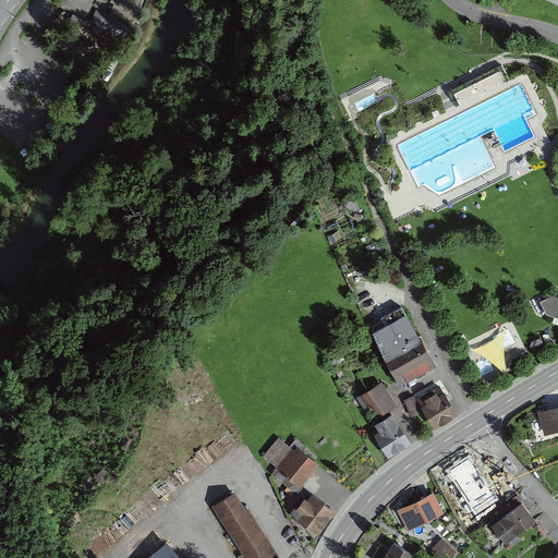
[(88,22),(71,14),(58,40),(106,64),(128,22),(96,5),(88,22)]
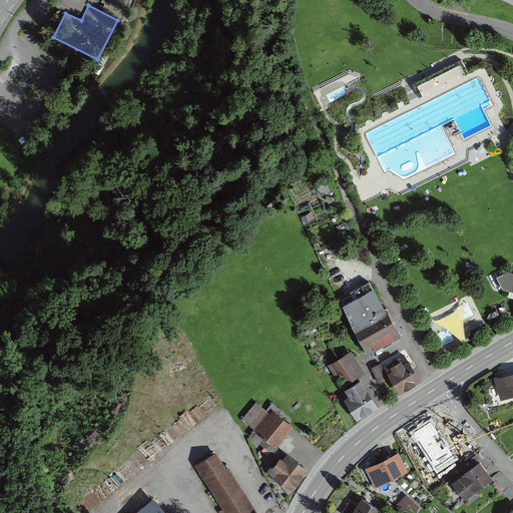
[(507,274),(496,279),(502,290),(512,293),(512,275),(510,274),(507,274)]
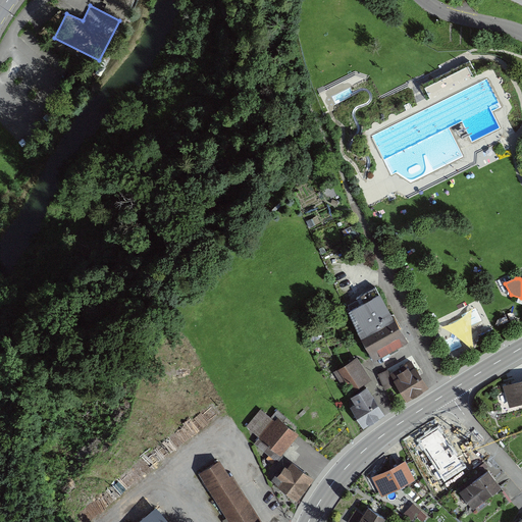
[(377,294),(349,309),(359,328),(353,331),(368,361),(403,344),(377,294)]
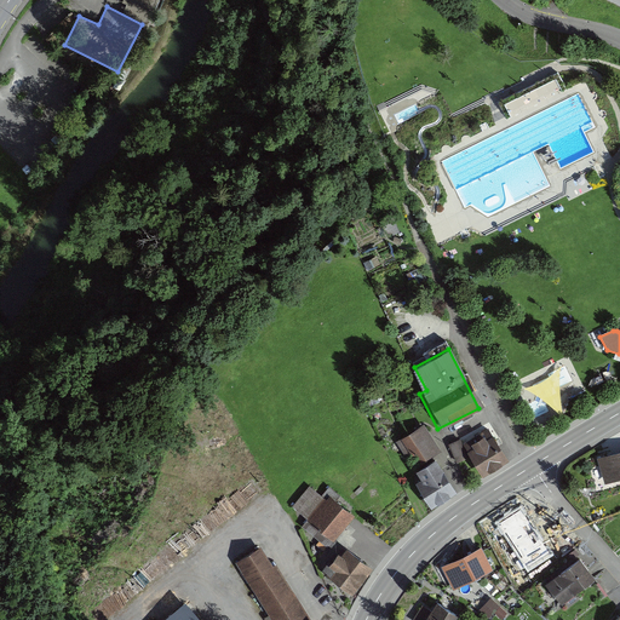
[(368,407),(379,402),(377,396),(366,401),(368,407)]
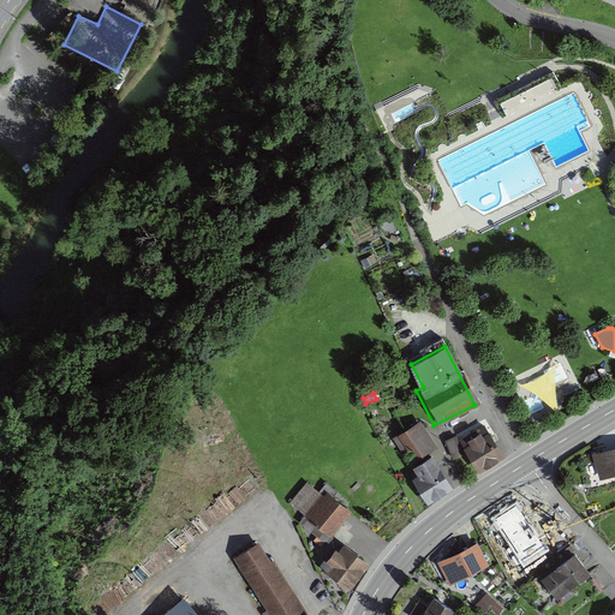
[(436,448),(419,422),(393,439),(402,453),(407,451),(415,463),(408,466),(415,476),(408,479),(425,507),(452,491),(428,453),(436,448)]
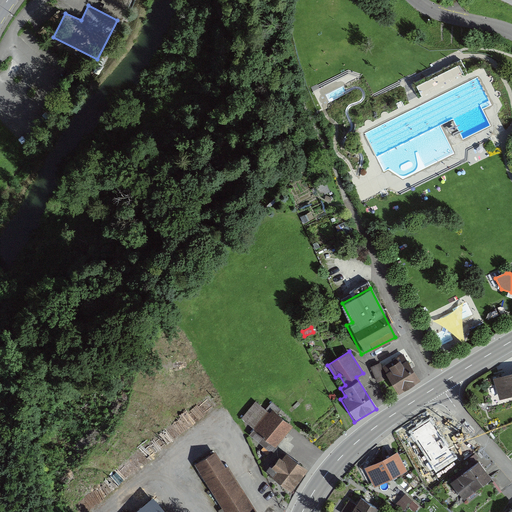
[(379,362),(370,367),(379,384),(387,379),(396,396),(419,384),(404,355),(382,367),(379,362)]
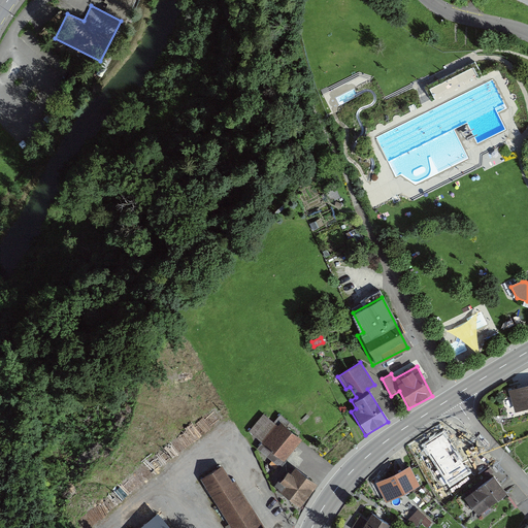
[(527,385),(508,391),(514,411),(527,407),(527,385)]
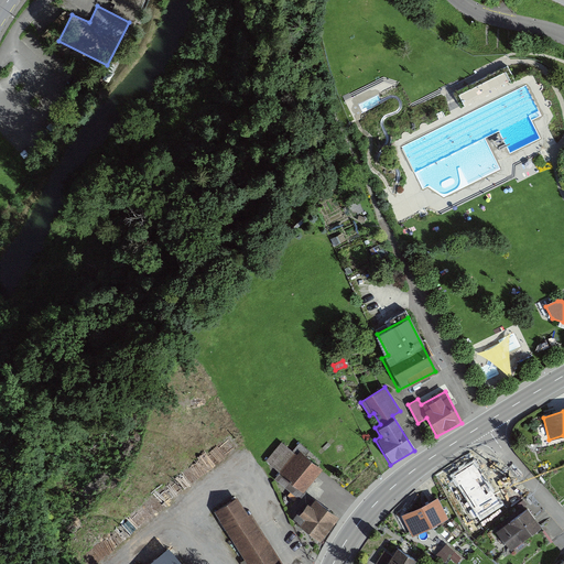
[(294,455),(280,443),(266,461),(280,473),(274,479),(297,497),(318,469),(296,452),(294,455)]
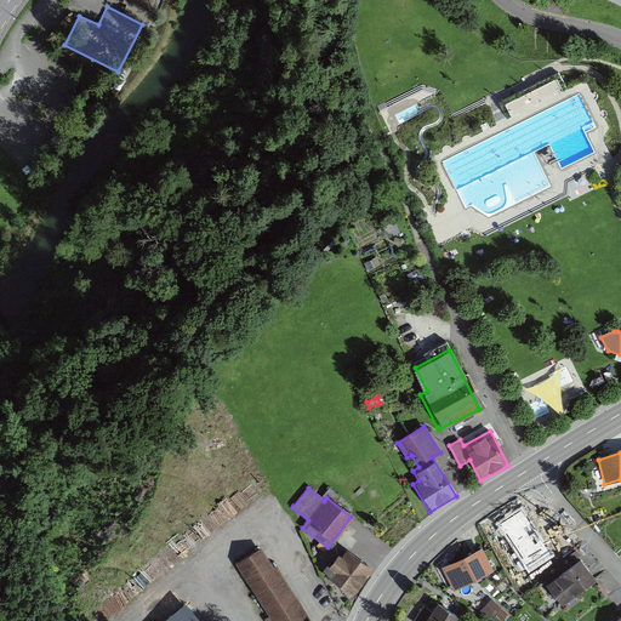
[(523,508),(496,525),(512,551),(539,534),(523,508)]
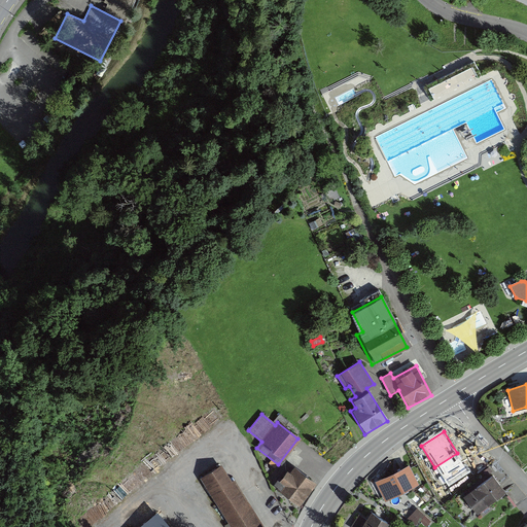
[(458,453),(435,467),(449,489),(471,473),(458,453)]
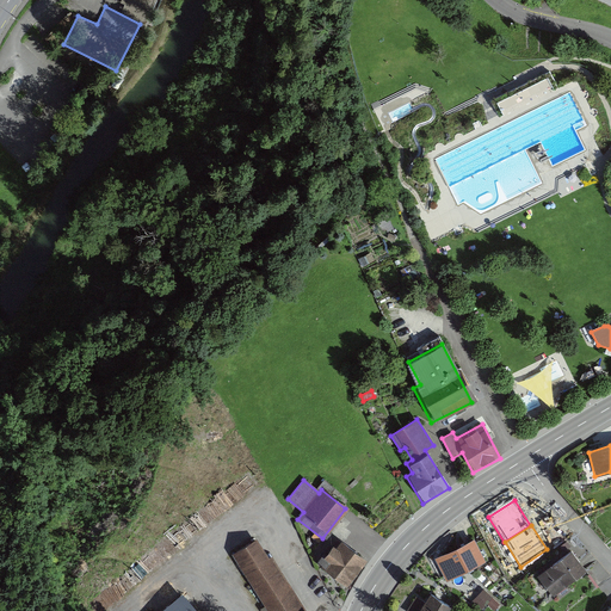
[(267,557),(254,537),(232,551),(271,610),(306,610),(304,606),(302,609),(270,556),(267,557)]
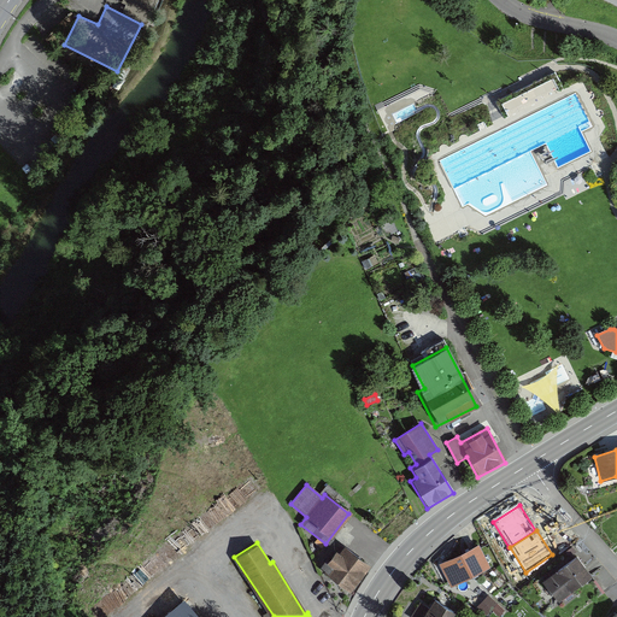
[(368,566),(341,544),(318,569),(345,592),(368,566)]
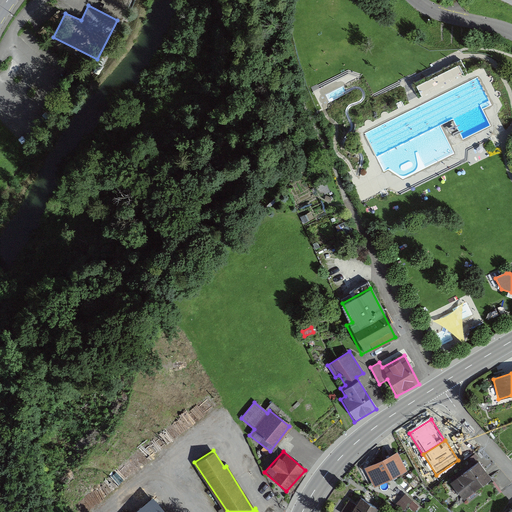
[(394,452),(365,467),(374,485),(404,470),(394,452)]
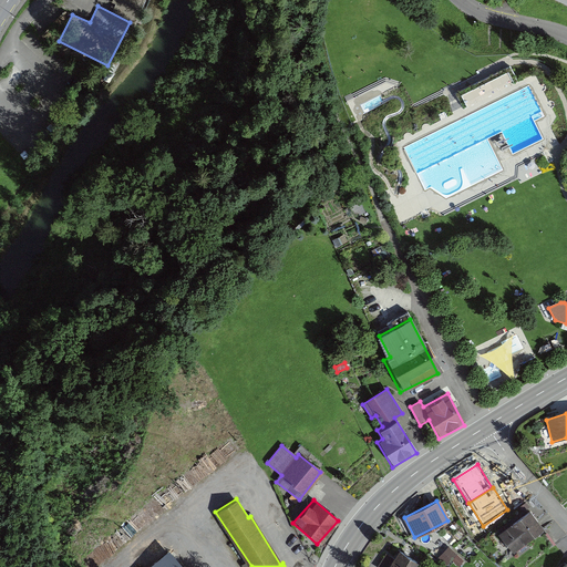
[(543,527),(529,508),(496,532),(509,550),(543,527)]
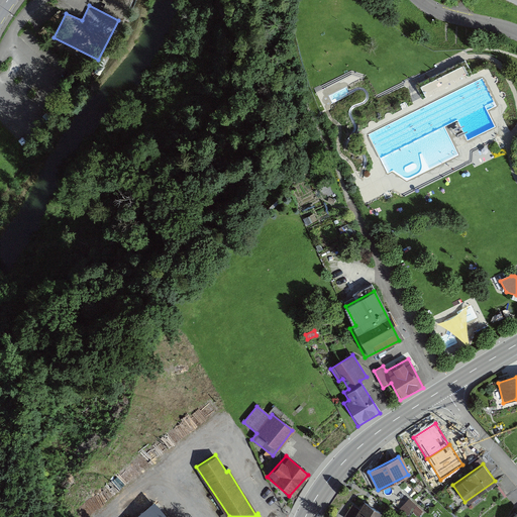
[(170,516),(156,500),(135,516),(170,516)]
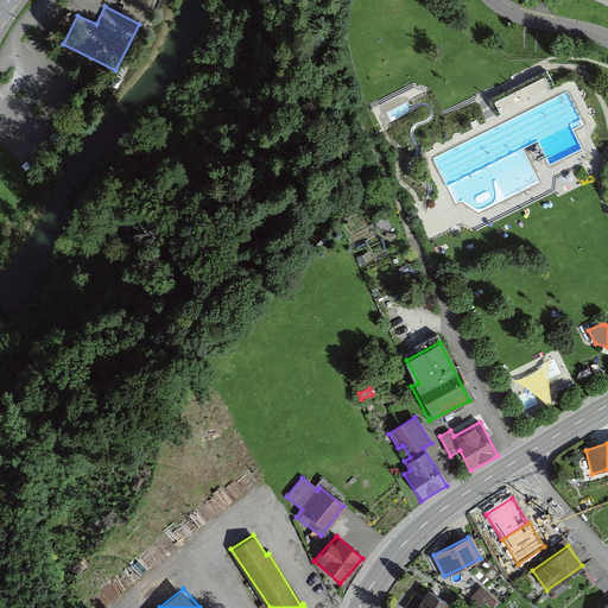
[(439,599),(428,590),(422,600),(413,595),(404,607),(441,607),(445,602),(439,599)]
